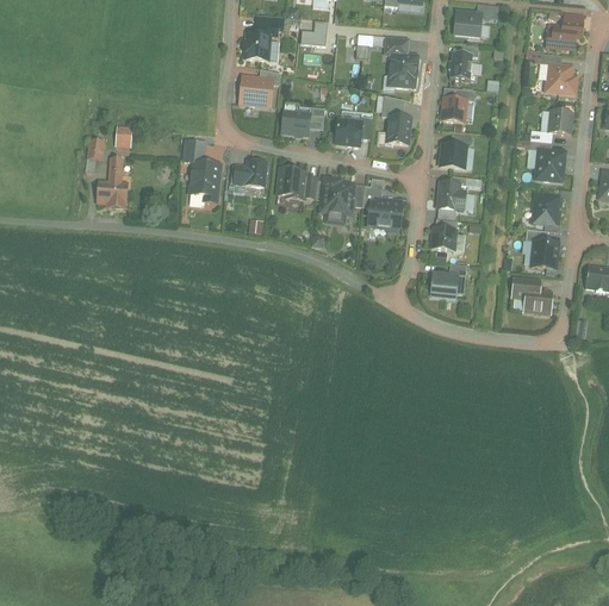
[(478,4),(478,11),(483,12),(482,16),(497,18),(498,6),(478,4)]
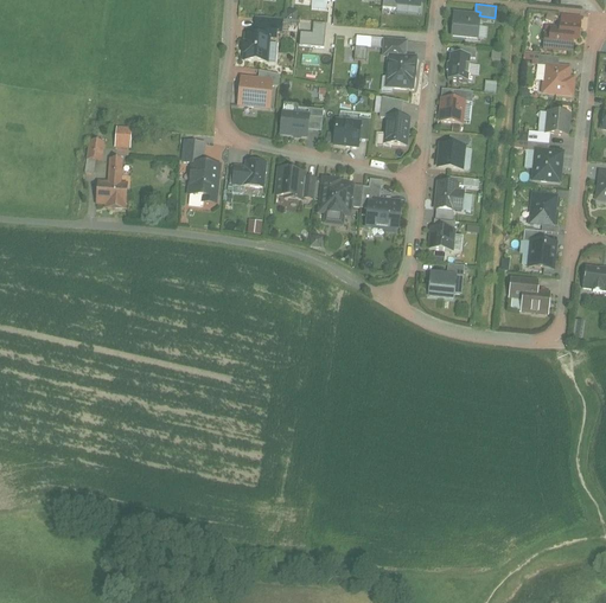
[(453,8),(451,33),(478,36),(479,15),(480,12),(476,11),(453,8)]
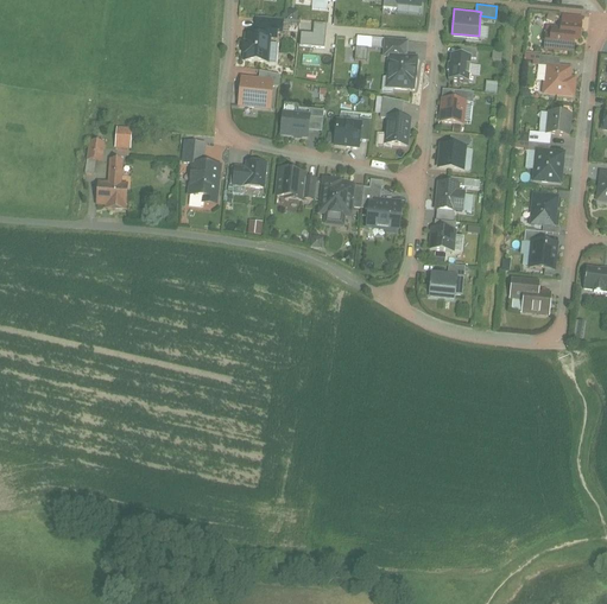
[(562,12),(561,25),(581,26),(582,14),(562,12)]
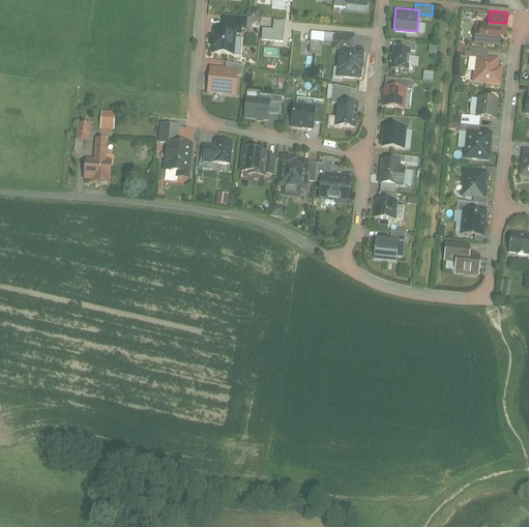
[(222,12),(221,27),(235,28),(235,30),(241,30),(242,25),(246,25),(246,15),(222,12)]
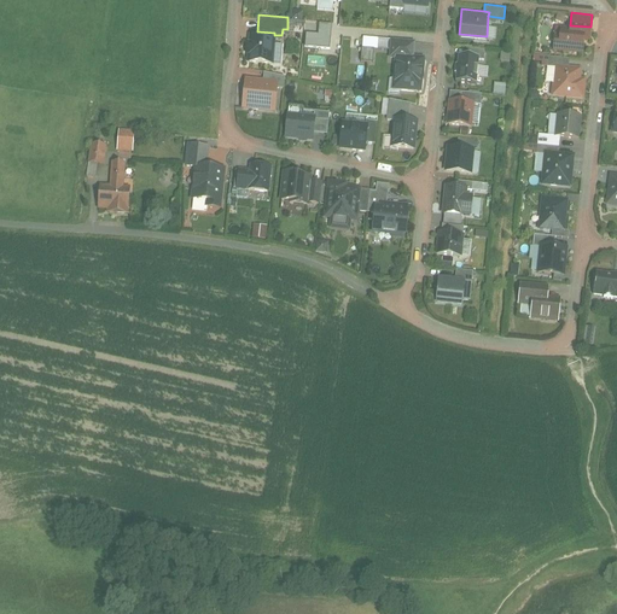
[(303,31),(303,45),(329,45),(329,22),(316,22),(316,31),(303,31)]
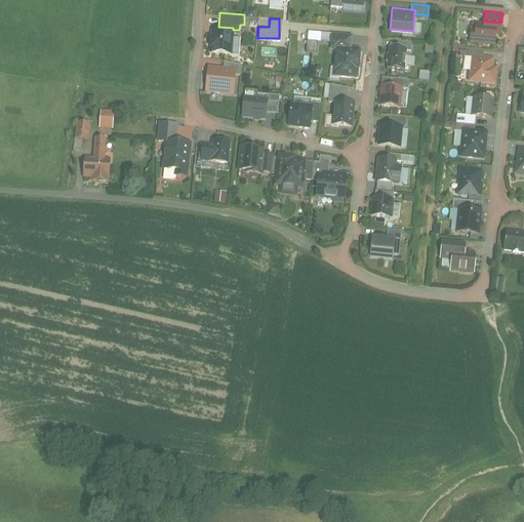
[(473,30),(470,30),(469,40),(494,43),(496,31),(500,32),(501,23),(484,22),(475,21),(473,30)]
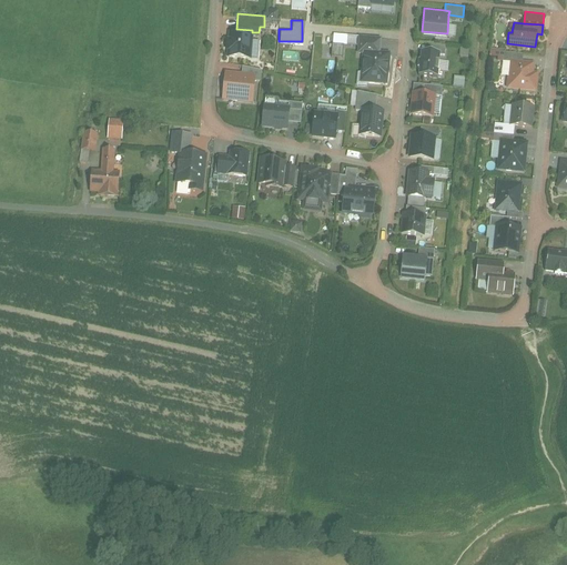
[(229,29),(226,54),(250,56),(252,32),(252,30),(236,29),(229,29)]
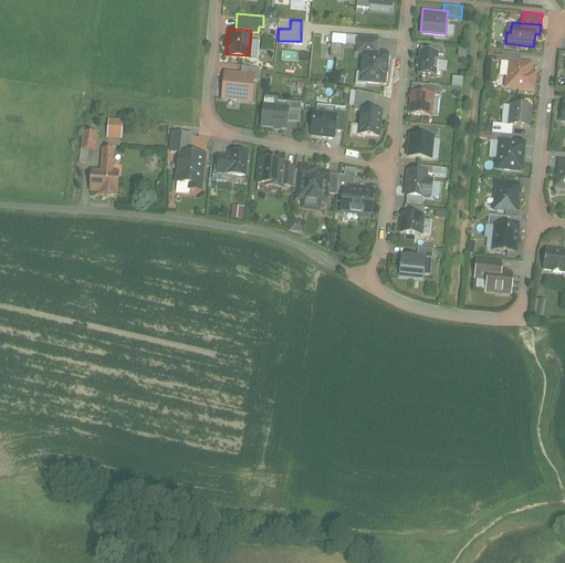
[(362,50),(378,51),(379,35),(358,34),(357,49),(362,50)]
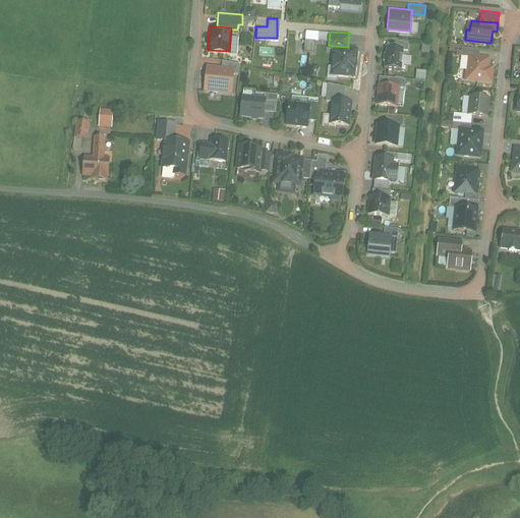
[(391,38),(390,46),(404,48),(407,48),(408,40),(391,38)]
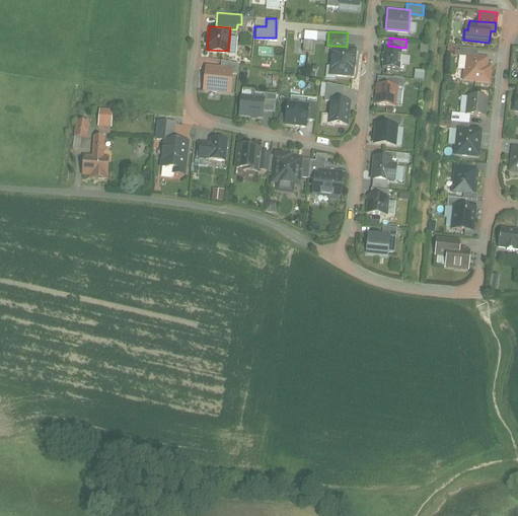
[(331,46),(329,71),(353,73),(355,47),(347,47),(331,46)]
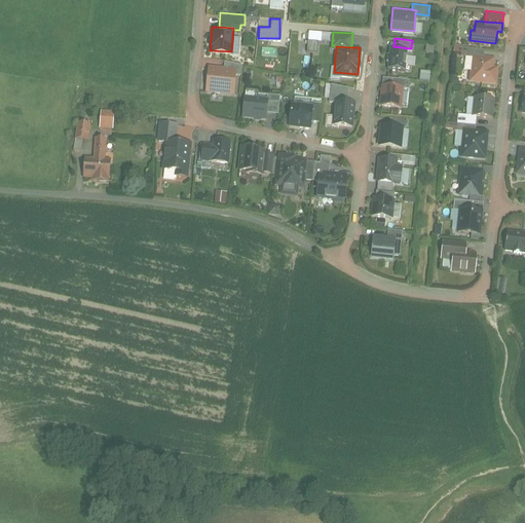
[(406,68),(408,48),(394,46),(389,46),(387,66),(406,68)]
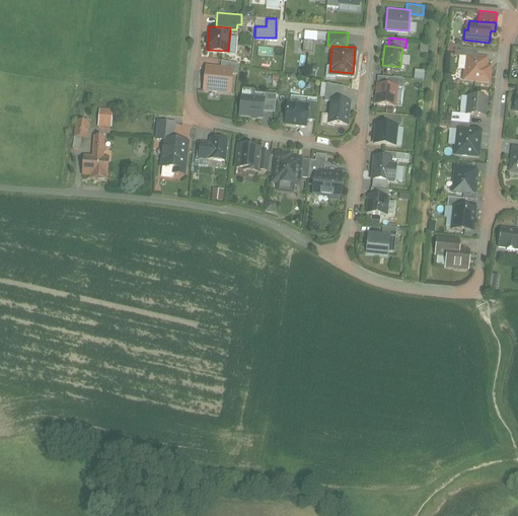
[(466,54),(477,55),(478,48),(460,46),(460,53),(466,54)]
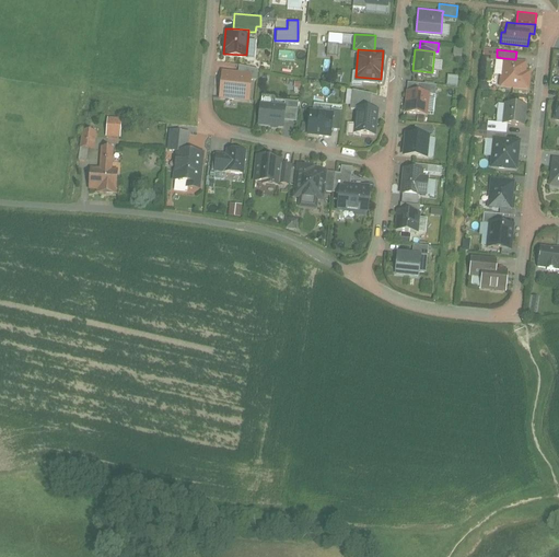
[(503,58),(500,83),(528,86),(531,70),(526,70),(527,60),(515,59),(503,58)]
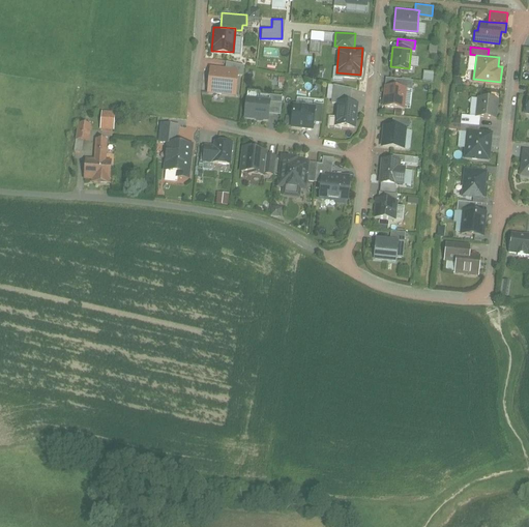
[(226,60),(225,66),(237,67),(236,71),(243,72),(244,63),(226,60)]
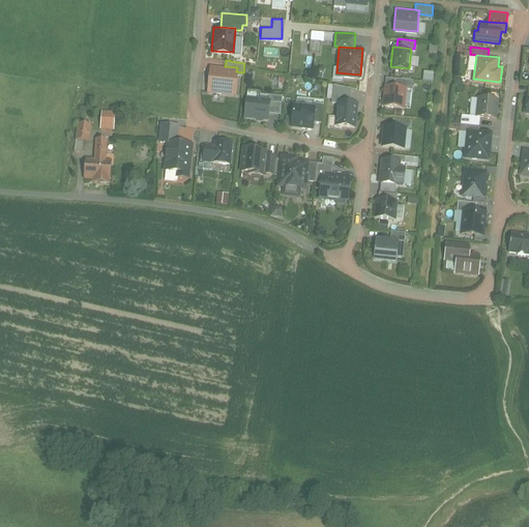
[(210,64),(207,90),(234,92),(236,71),(237,67),(225,66),(210,64)]
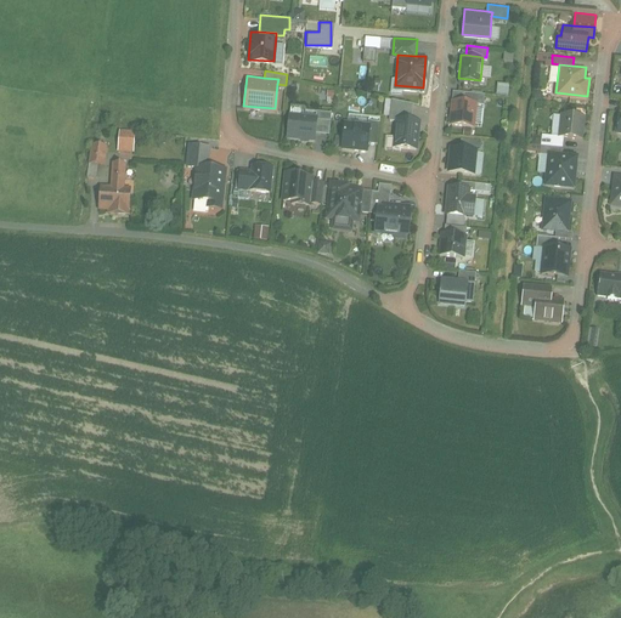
[(453,89),(452,98),(476,100),(485,101),(485,91),(453,89)]
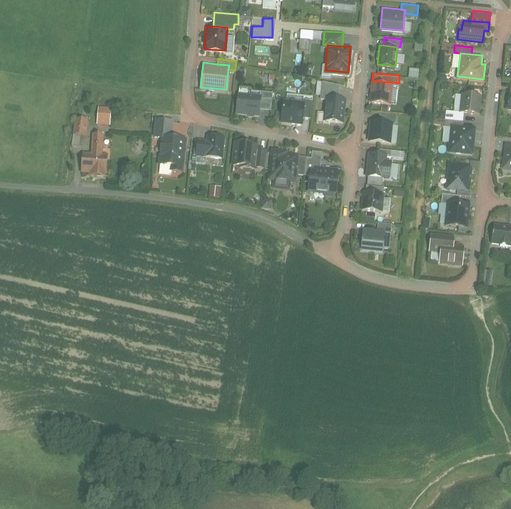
[(326,96),(338,97),(340,84),(322,80),(320,95),(326,96)]
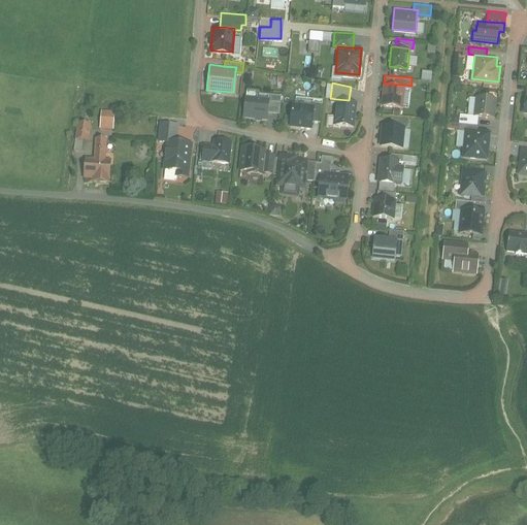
[(384,84),(382,103),(402,105),(404,85),(384,84)]
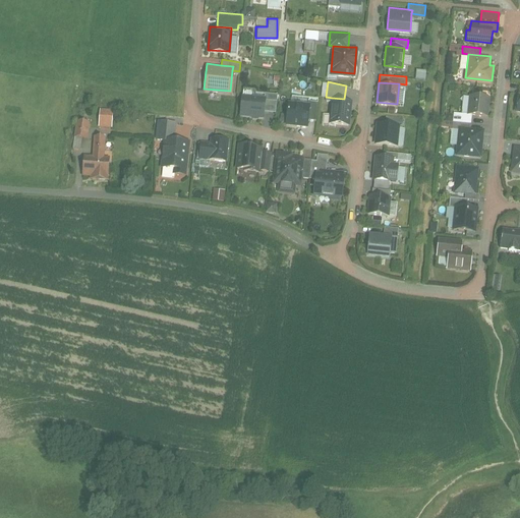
[(266,96),(265,99),(278,100),(279,92),(266,91),(266,96)]
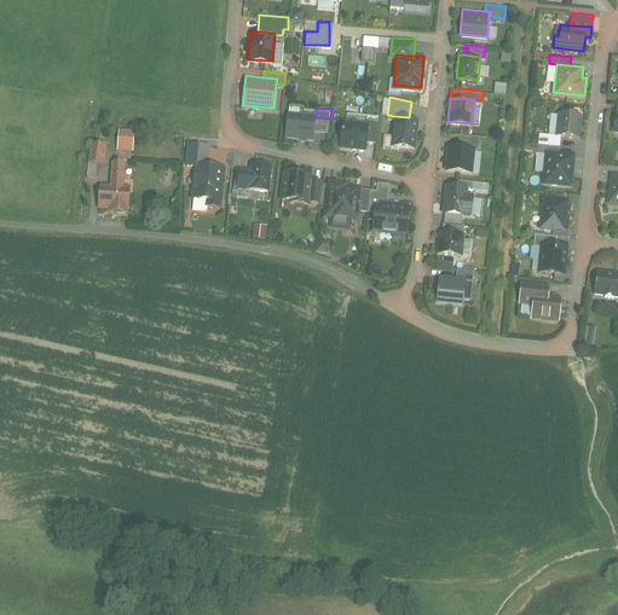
[(315,117),(316,114),(288,111),(286,134),(313,138),(315,117)]
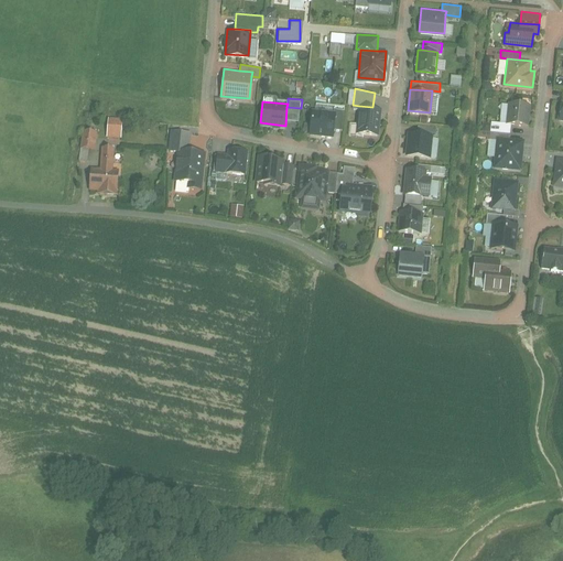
[(508,101),(507,121),(511,121),(530,123),(531,104),(508,101)]
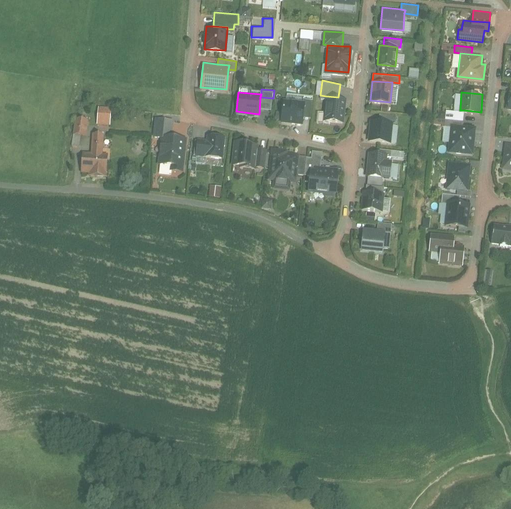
[(326,96),(324,119),(343,120),(345,97),(338,97),(326,96)]
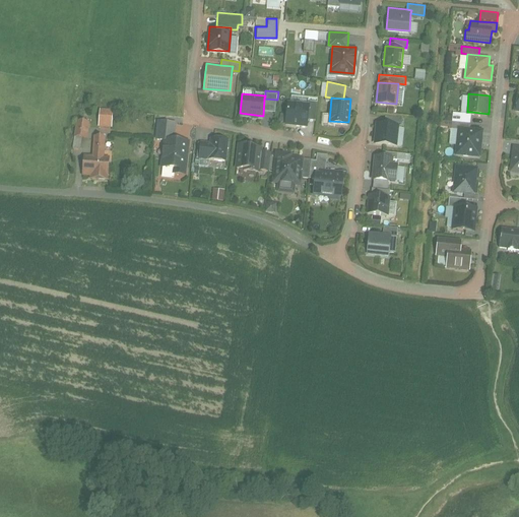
[(309,103),(307,116),(315,117),(317,100),(309,99),(309,103)]
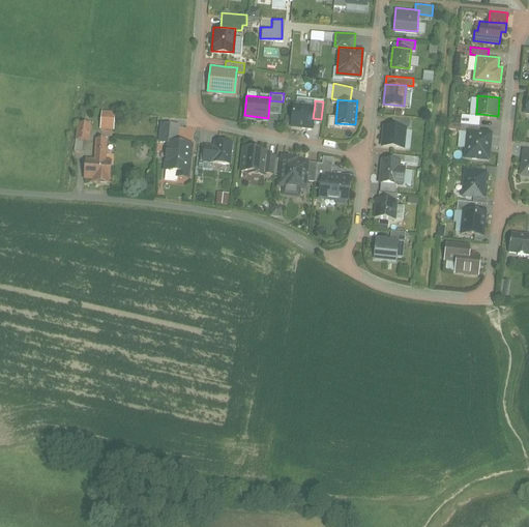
[(315,105),(293,103),(290,124),(312,127),(313,118),(315,105)]
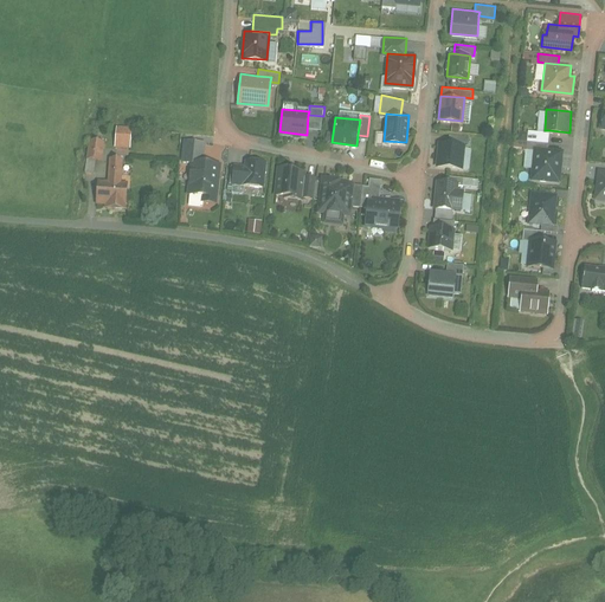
[(117,124),(115,144),(129,146),(132,125),(117,124)]
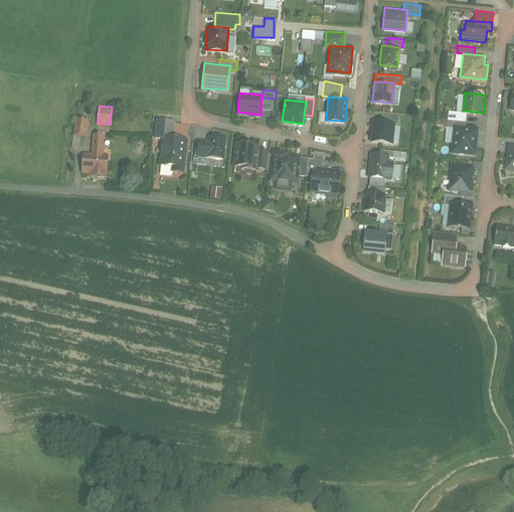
[(450,109),(449,118),(467,120),(467,111),(463,111),(450,109)]
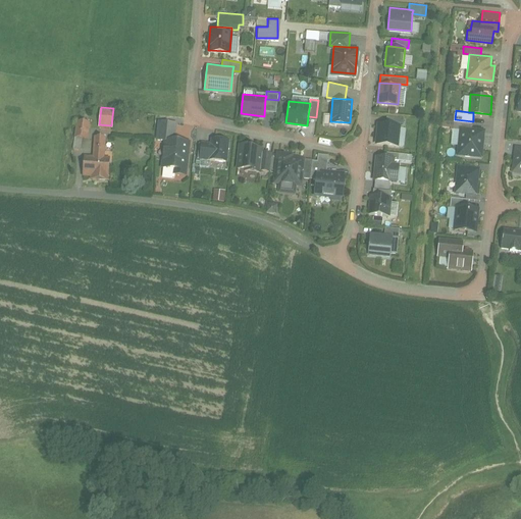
[(387,114),(386,122),(400,123),(404,123),(405,116),(387,114)]
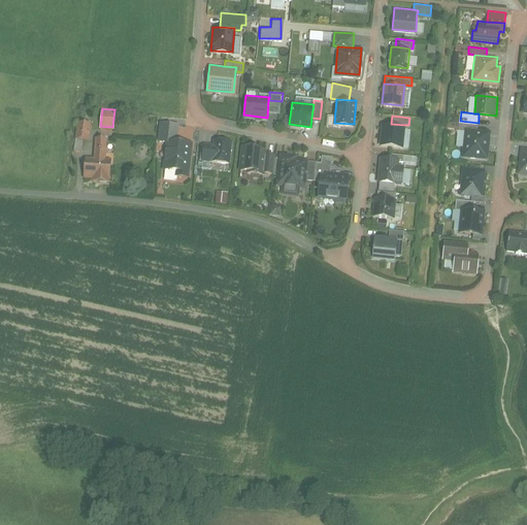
[(91,122),(78,121),(76,137),(90,138),(91,122)]
